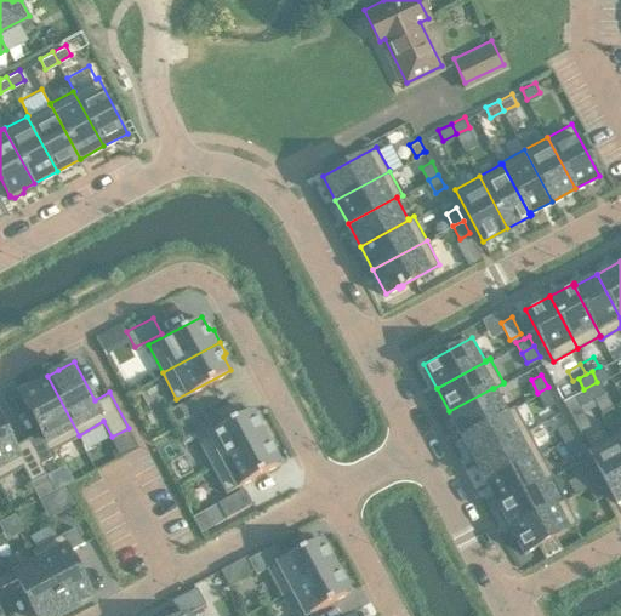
[(36,382),(21,391),(41,429),(27,437),(40,461),(55,454),(52,449),(79,435),(47,376),(36,382)]
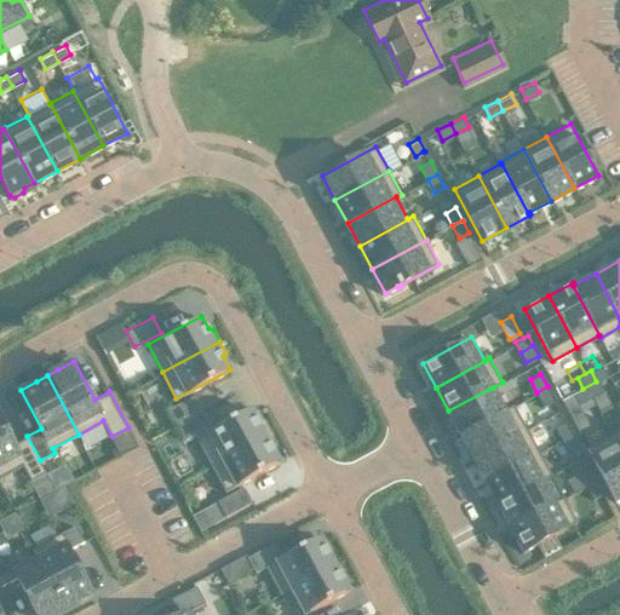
[(583,389),(578,378),(564,385),(570,395),(583,389)]
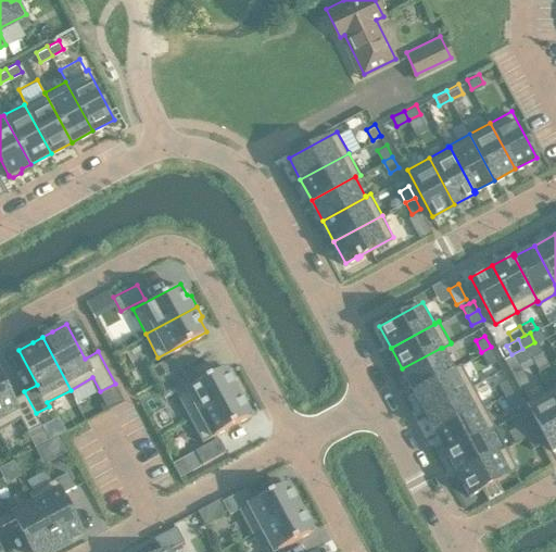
[(491,347),(481,352),(488,363),(496,359),(491,347)]
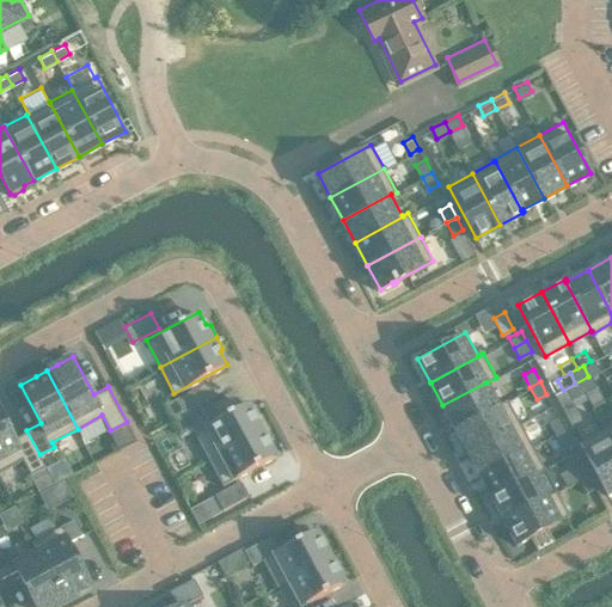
[(485,382),(442,405),(454,428),(497,405),(497,404),(487,382),(485,382)]
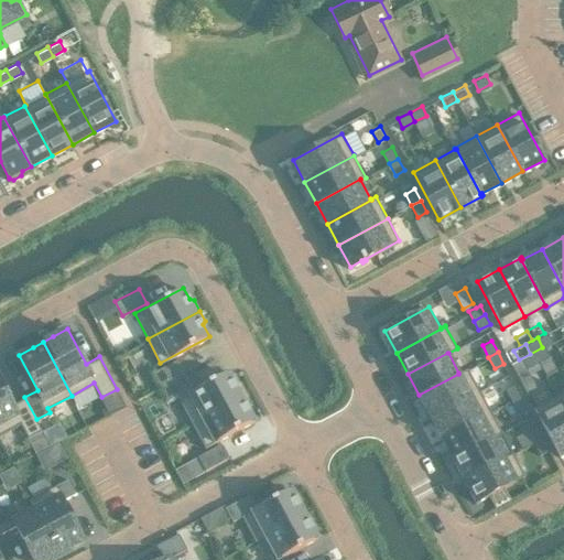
[(176,358),(153,372),(160,385),(184,373),(176,358)]
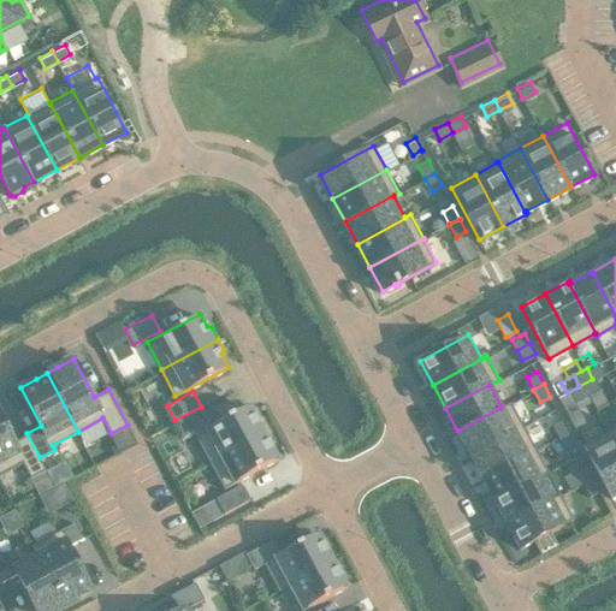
[(501,408),(457,431),(469,454),(523,425),(511,402),(510,401),(501,407),(501,408)]
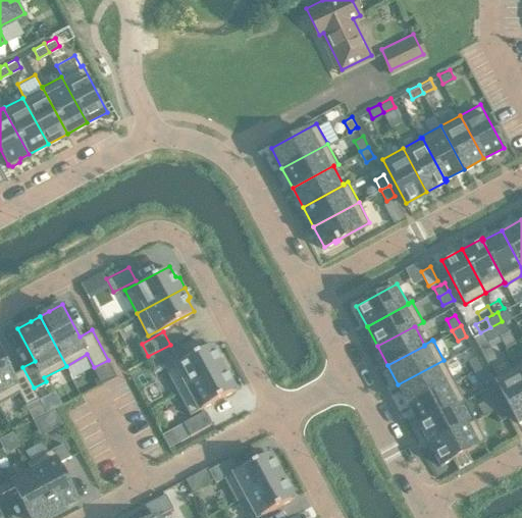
[(170,345),(148,356),(155,369),(164,364),(177,390),(225,364),(220,355),(217,354),(211,344),(178,361),(170,345)]
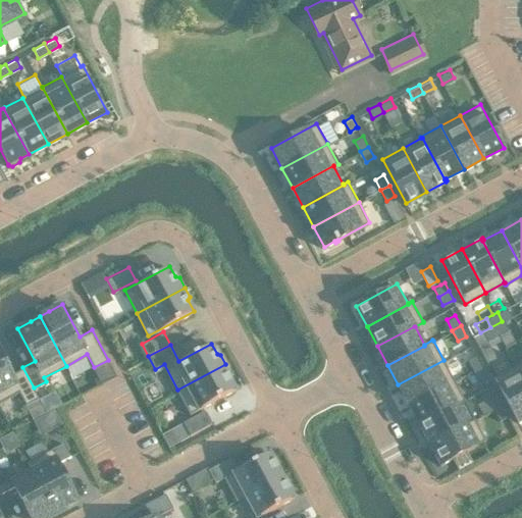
[(0,352),(0,401),(18,391),(25,404),(39,397),(34,387),(22,367),(11,373),(0,352)]
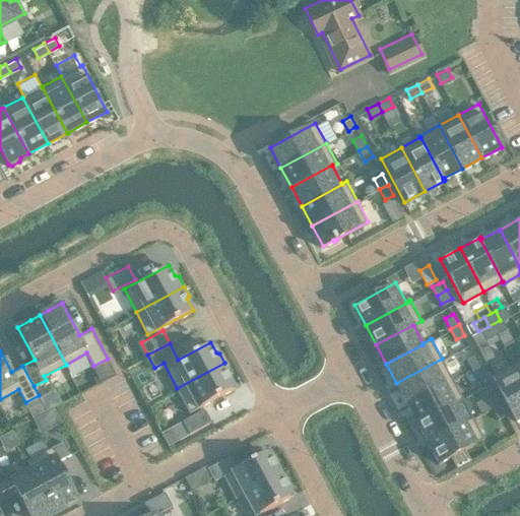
[(474,352),(465,357),(471,368),(479,364),(474,352)]
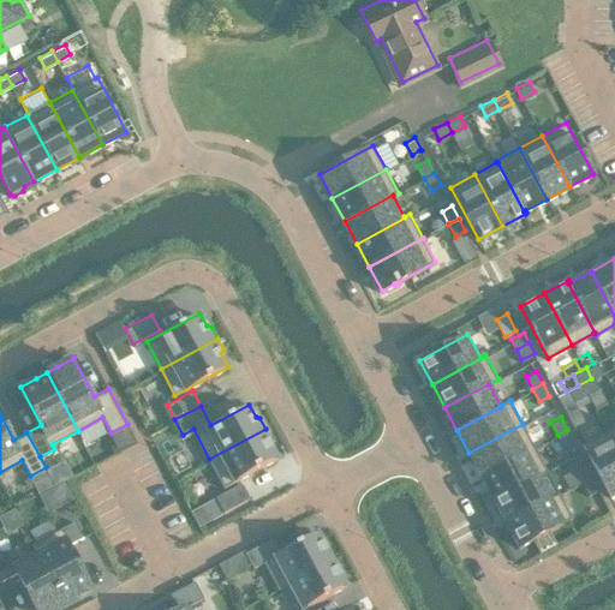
[(523,424),(469,453),(482,476),(535,447),(523,424)]
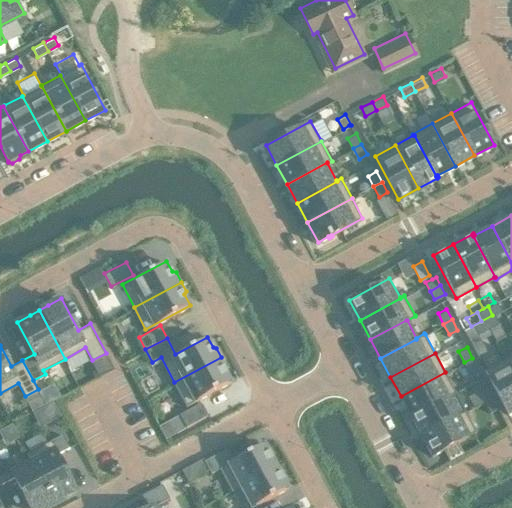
[(221,357),(174,382),(186,405),(231,381),(225,370),(226,367),(221,357)]
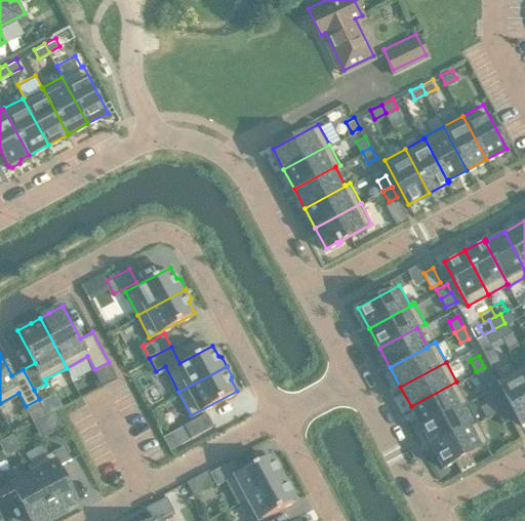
[(524,379),(518,366),(497,377),(522,424),(524,421),(524,379)]
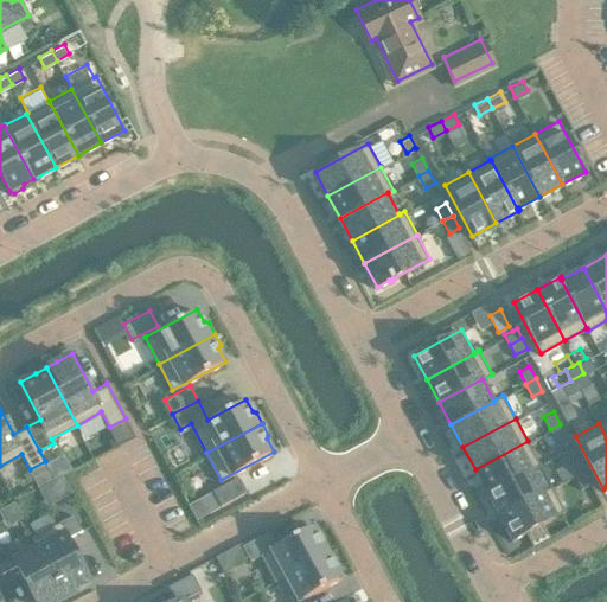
[(560,424),(550,429),(556,442),(567,436),(560,424)]
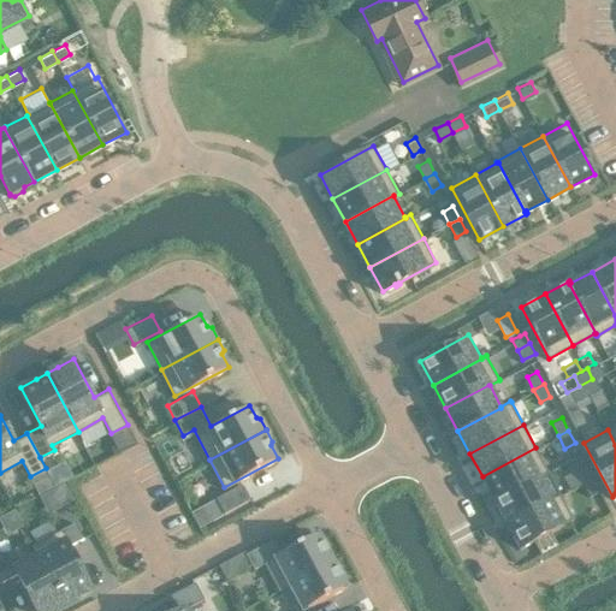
[(535,448),(483,476),(495,499),(538,476),(538,478),(549,472),(548,470),(535,448)]
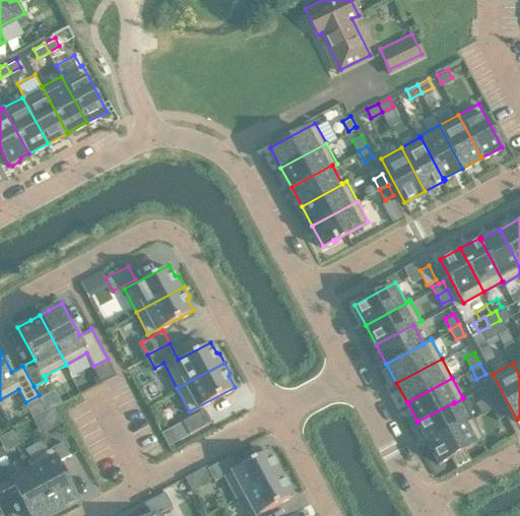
[(495,391),(485,396),(492,406),(501,402),(495,391)]
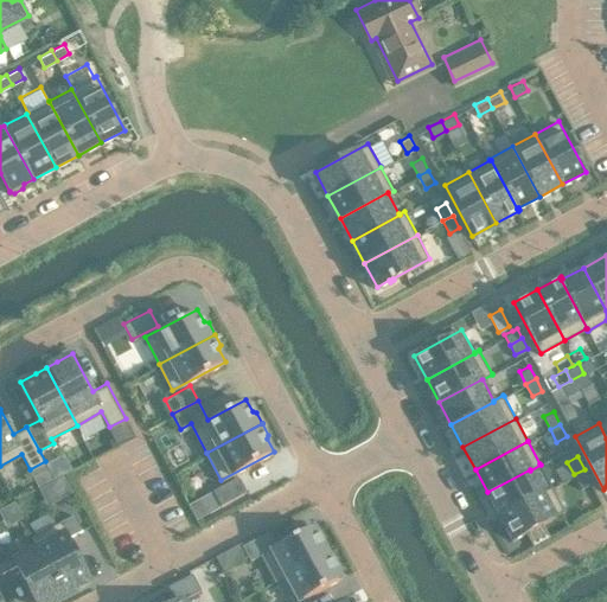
[(530,469),(487,492),(499,514),(542,492),(542,491),(530,471),(530,469)]
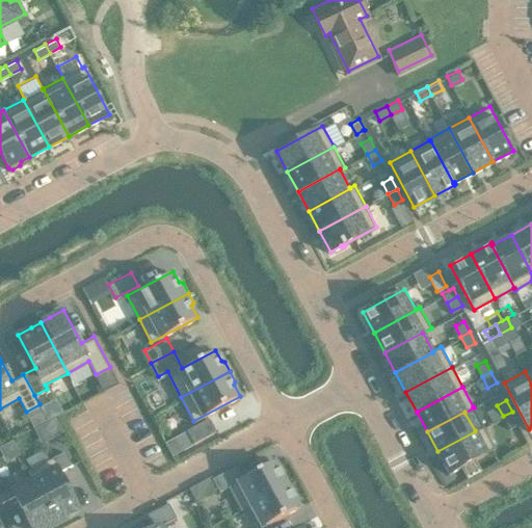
[(512,412),(503,416),(509,427),(517,422),(512,412)]
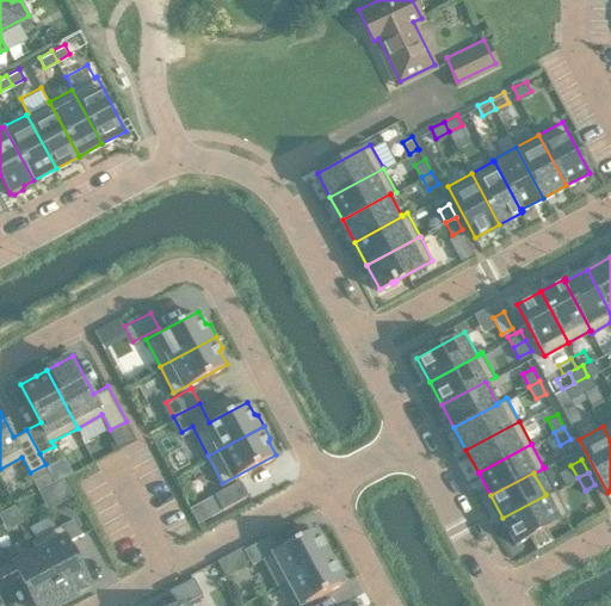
[(239,478),(214,493),(222,507),(247,494),(239,478)]
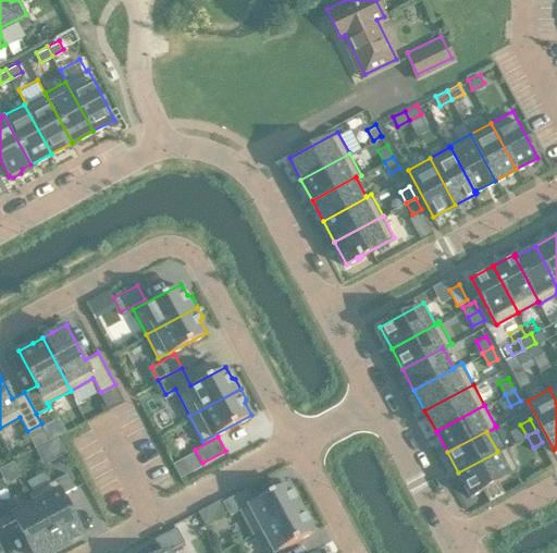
[(497,452),(458,472),(470,494),(518,468),(507,446),(506,445),(497,451),(497,452)]
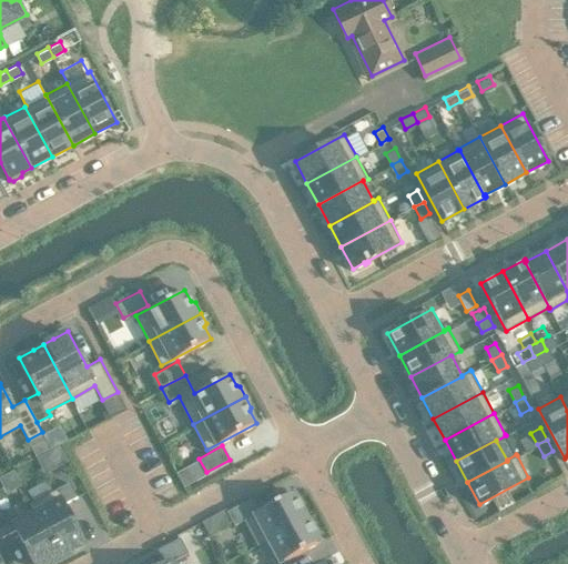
[(69,481),(31,501),(60,555),(70,550),(83,542),(62,503),(77,495),(69,481)]
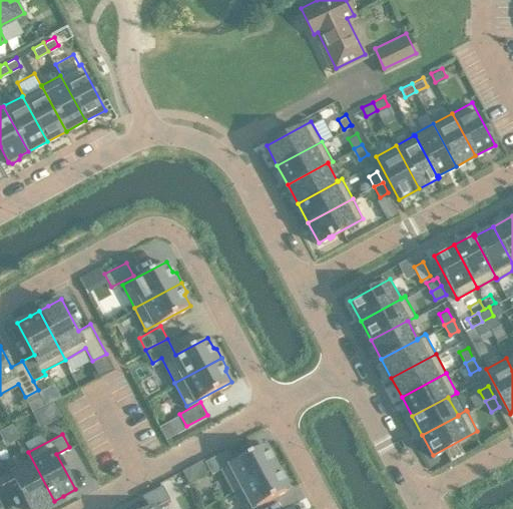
[(226,448),(204,460),(211,472),(220,468),(231,490),(232,490),(236,488),(236,487),(279,464),(274,455),(271,454),(265,443),(232,461),(226,448)]
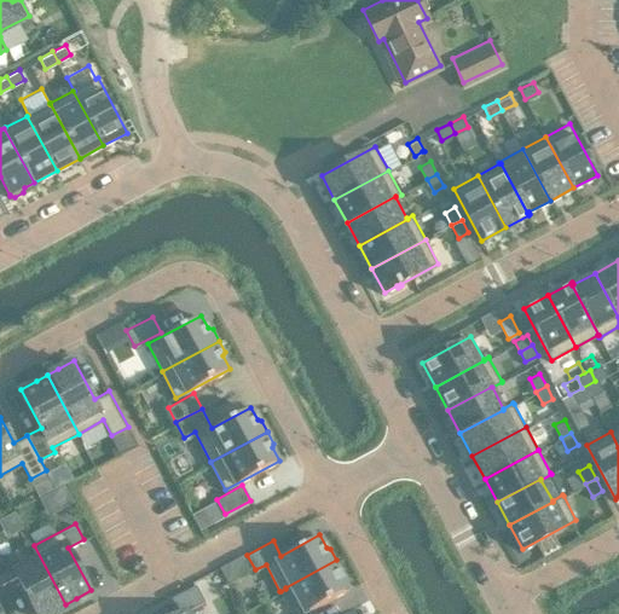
[(13,566),(0,572),(0,579),(1,583),(17,575),(38,613),(46,613),(55,609),(65,604),(34,545),(33,545),(39,556),(15,569),(13,566)]
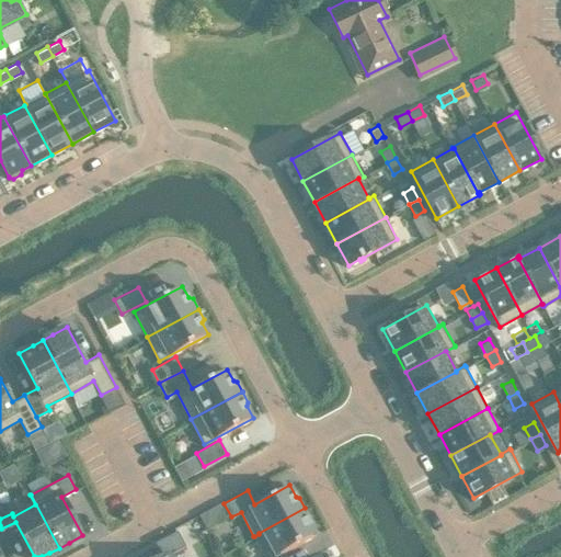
[(271,556),(283,556),(281,553),(316,534),(309,522),(310,518),(305,508),(259,533),(259,534),(271,556)]
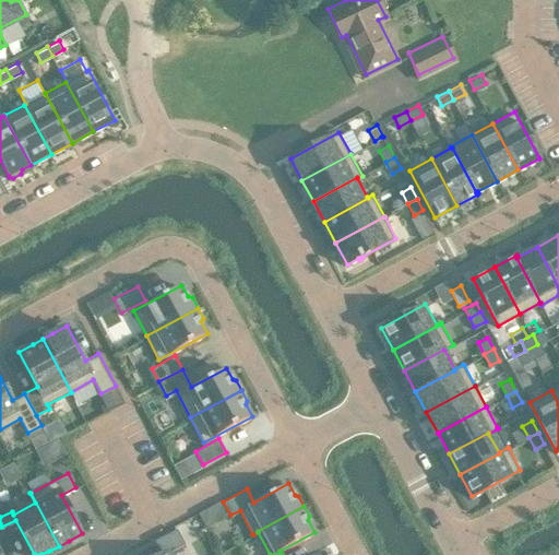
[(163,554),(159,554),(175,554),(173,548),(185,542),(177,528),(155,540),(163,554)]
